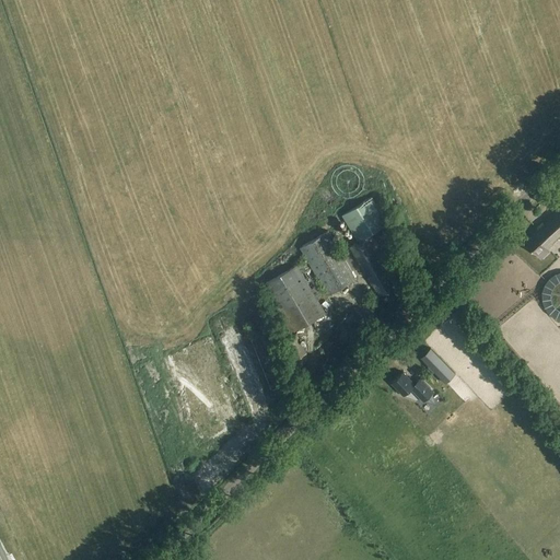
[(348,247),(377,298),(398,286),(369,235),(384,225),(369,200),(342,216),(358,242),(348,247)]
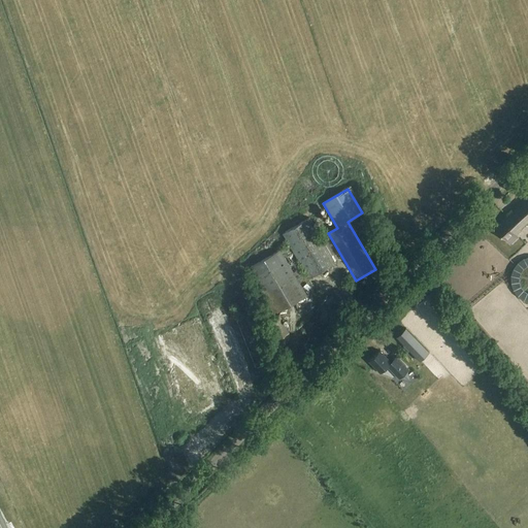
[(504,222),(496,230),(509,244),(518,237),(517,235),(523,230),(527,224),(527,195),(501,220),(504,222)]
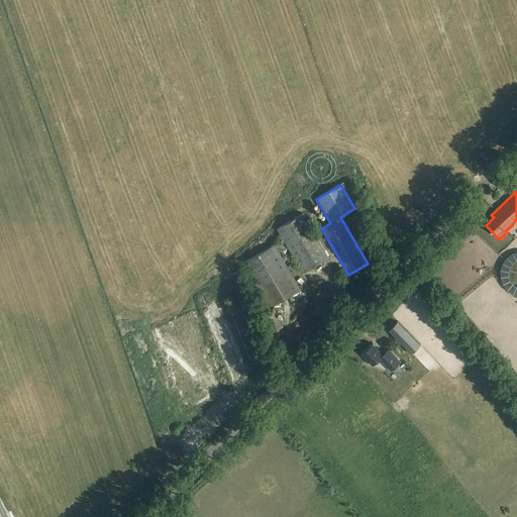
[(301,288),(297,281),(294,275),(300,271),(302,274),(329,256),(304,213),(276,228),(283,239),(244,262),(271,306),(301,288)]
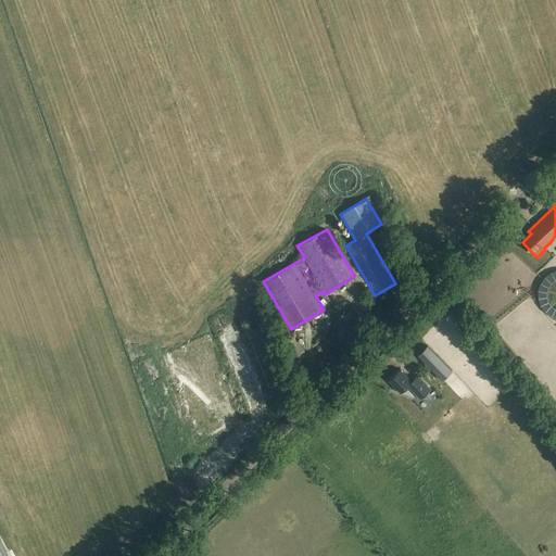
[(458,286),(464,294),(475,288),(468,279),(458,286)]
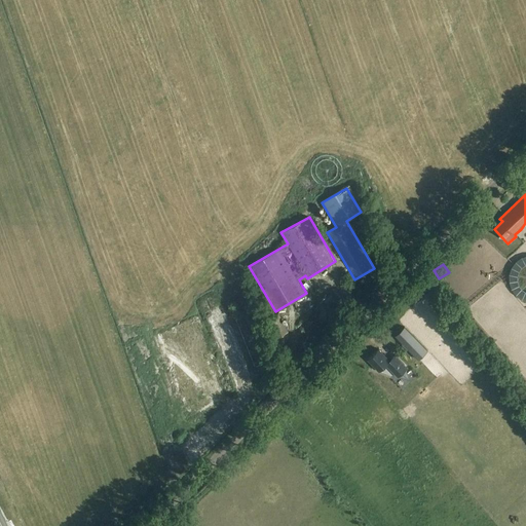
[(275,336),(277,353),(287,352),(285,334),(289,332),(279,312),(267,318),(275,336)]
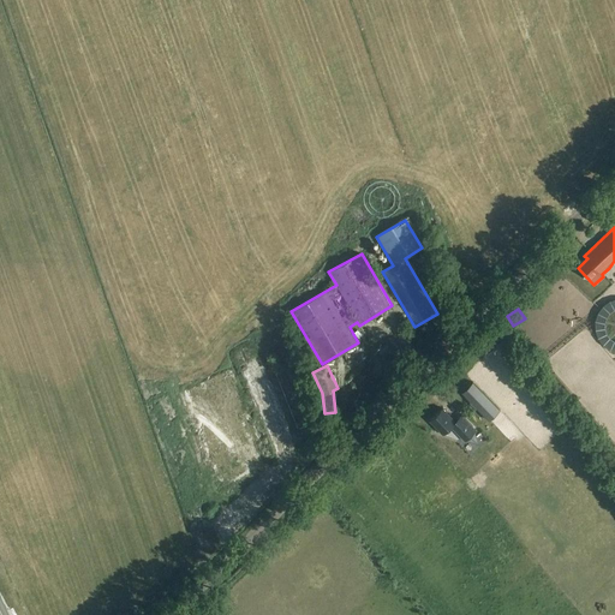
[(463,393),(489,422),(500,411),(473,382),(463,393)]
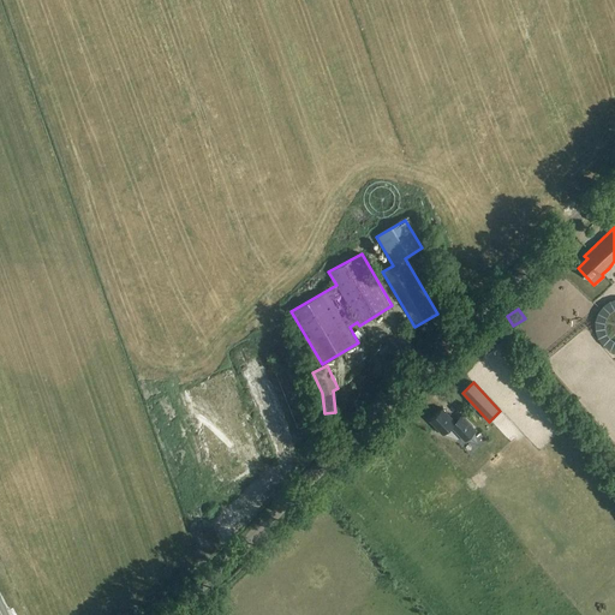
[(451,427),(461,437),(465,441),(471,436),(476,431),(472,427),(461,416),(455,421),(443,408),(430,422),(443,434),(451,427)]
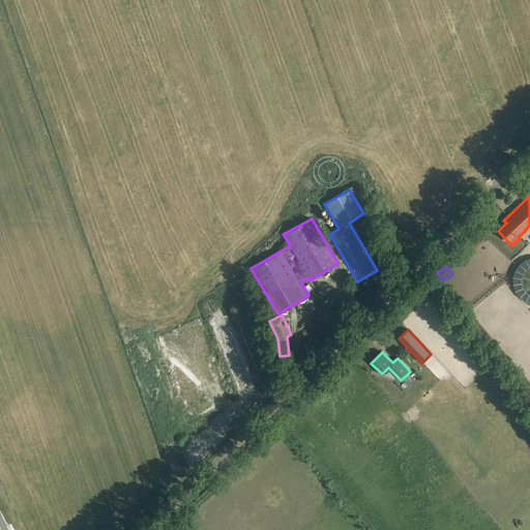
[(363,383),(370,378),(361,365),(355,371),(363,383)]
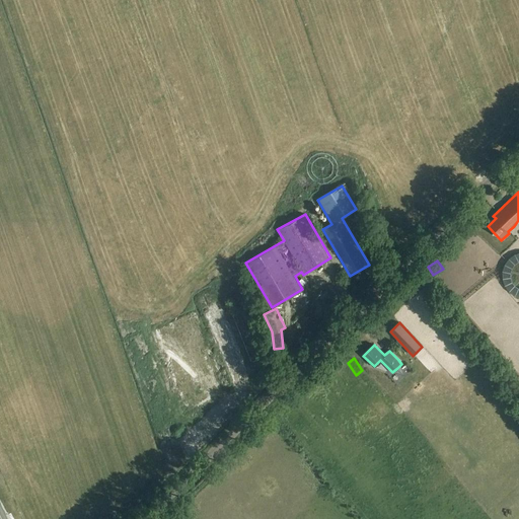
[(365,370),(374,379),(380,373),(370,364),(365,370)]
